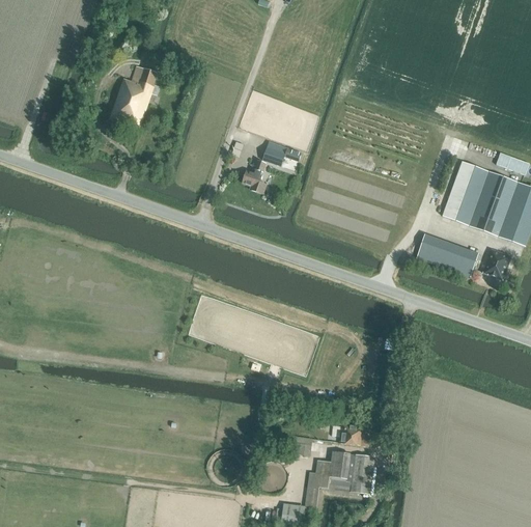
[(158,74),(158,71),(137,63),(132,80),(124,77),(110,117),(139,129),(150,91),(157,93),(163,75),(158,74)]
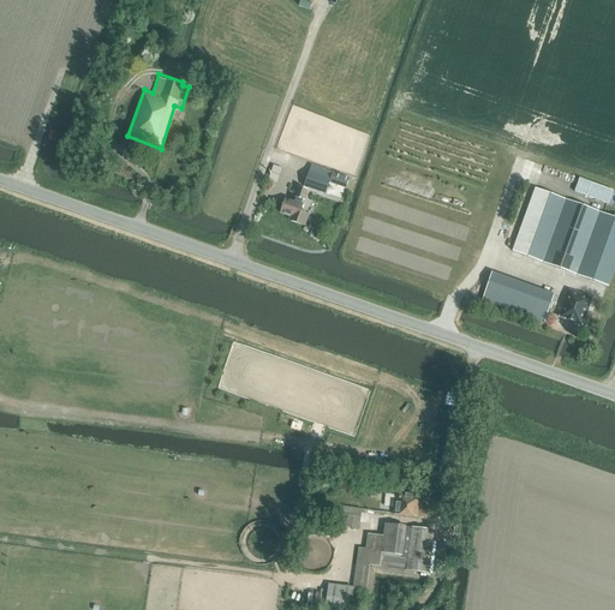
[(338,180),(340,172),(311,162),(310,168),(304,183),(326,191),(330,178),(338,180)]
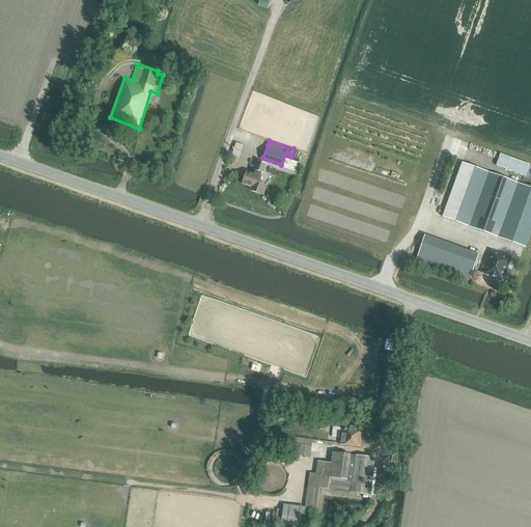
[(300,142),(296,150),(303,155),(307,147),(300,142)]
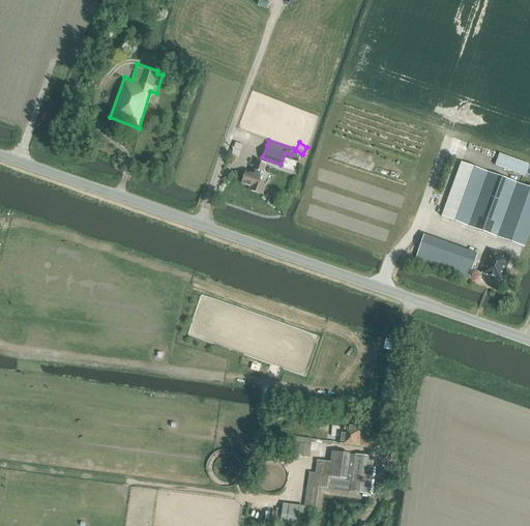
[(529,163),(499,152),(495,164),(525,174),(529,163)]
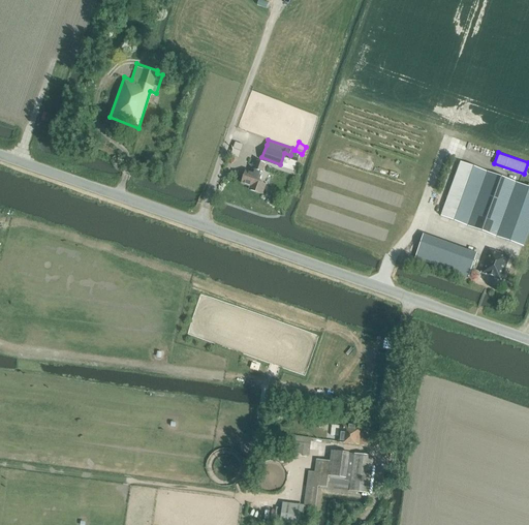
[(250,188),(261,192),(265,183),(258,181),(265,160),(257,158),(254,165),(253,165),(252,168),(246,166),(242,181),(251,184),(250,188)]
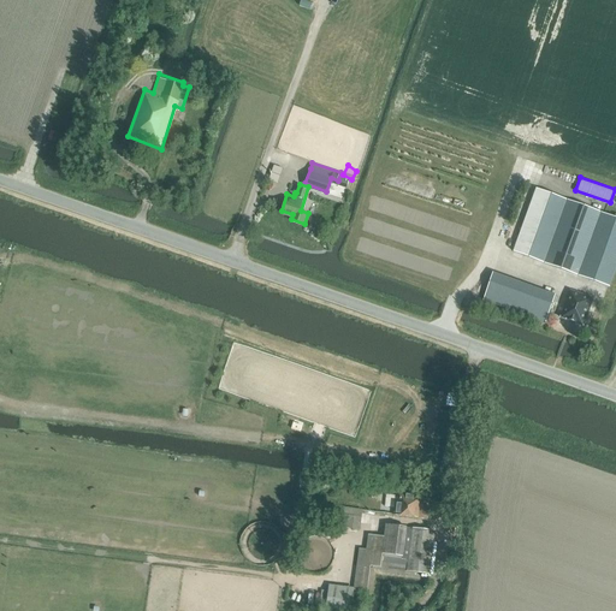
[(548,261),(610,283),(615,266),(615,213),(579,200),(570,197),(535,185),(513,248),(548,261)]
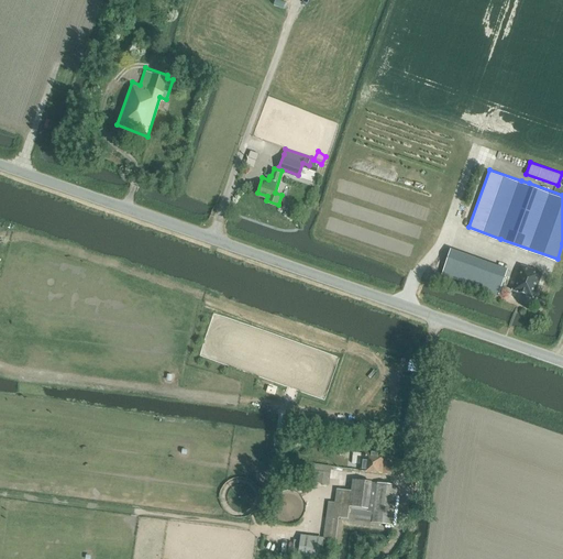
[(442,272),(498,293),(507,266),(451,247),(442,272)]
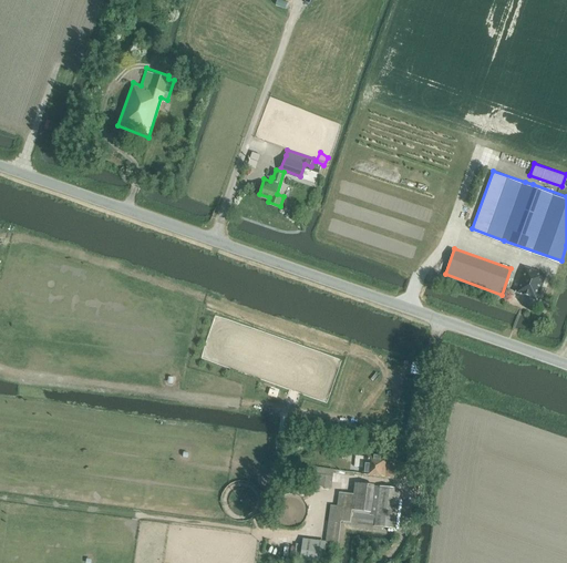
[(537,297),(546,272),(525,265),(516,289),(537,297)]
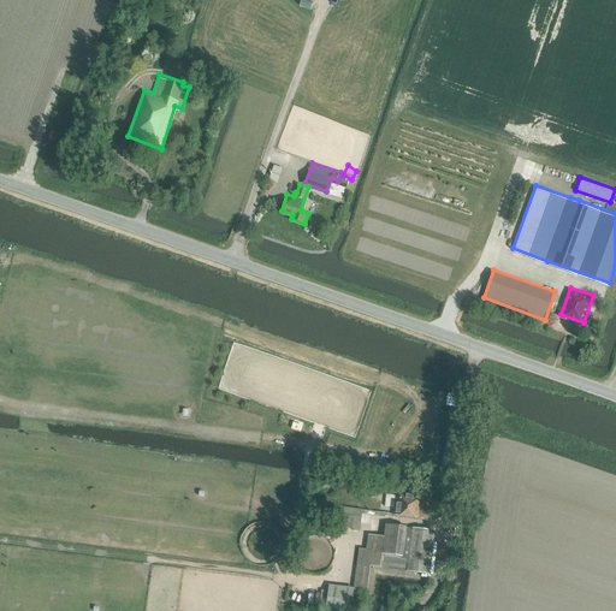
[(394,511),(428,516),(431,496),(424,496),(425,492),(397,488),(394,511)]
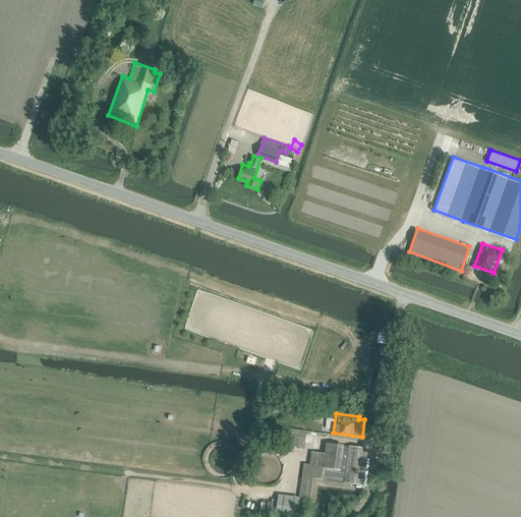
[(288,429),(286,443),(299,444),(299,440),(304,440),(305,432),(288,429)]
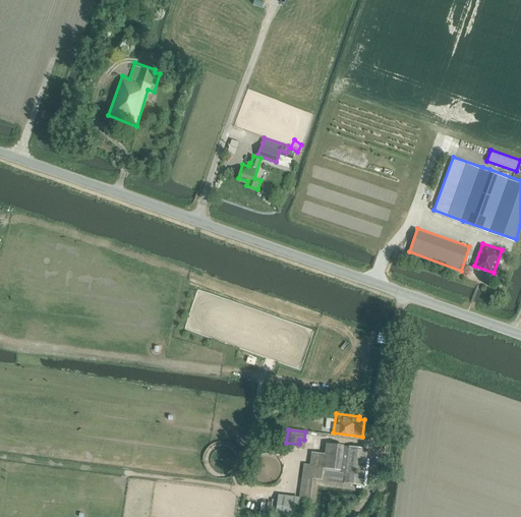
[(299,496),(311,498),(313,476),(363,482),(368,446),(327,441),(325,452),(311,450),(310,462),(304,461),(299,496)]
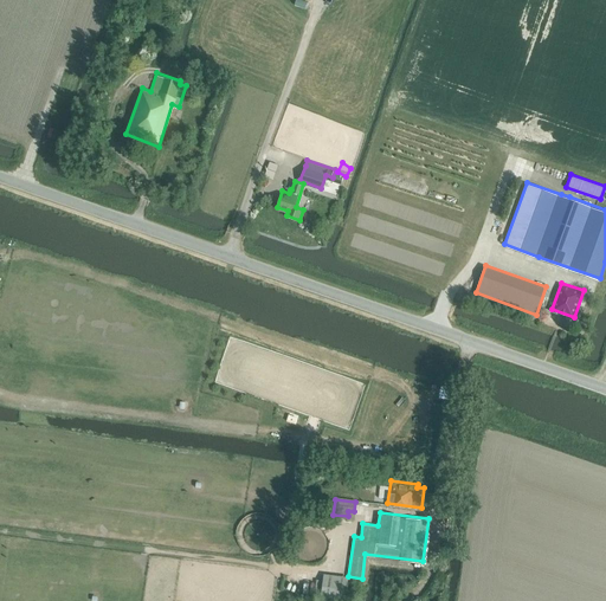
[(321,598),(345,600),(348,575),(324,572),(321,598)]
